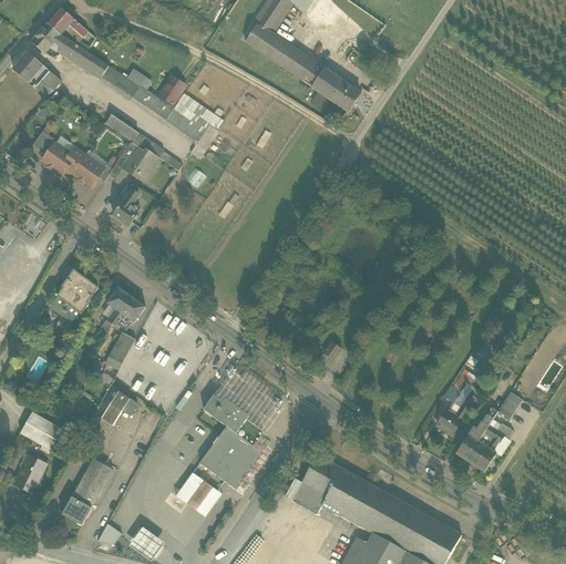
[(266,0),(253,21),(256,23),(271,0),(266,0)]
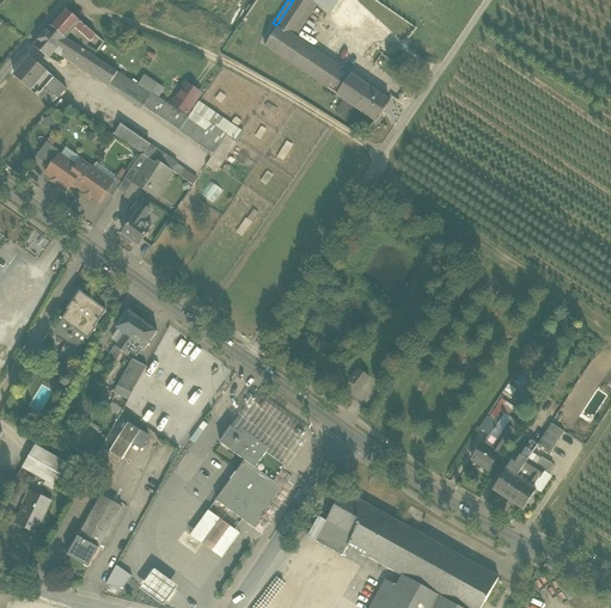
[(293,0),(276,25),(289,34),(291,32),(311,0),(293,0)]
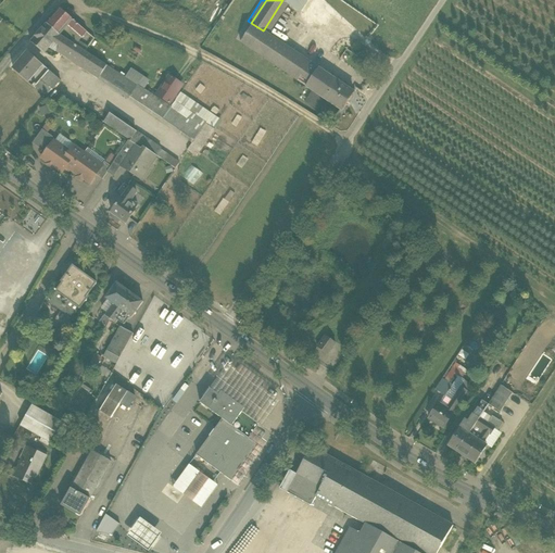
[(282,0),(264,29),(267,32),(288,1),(289,0),(282,0)]
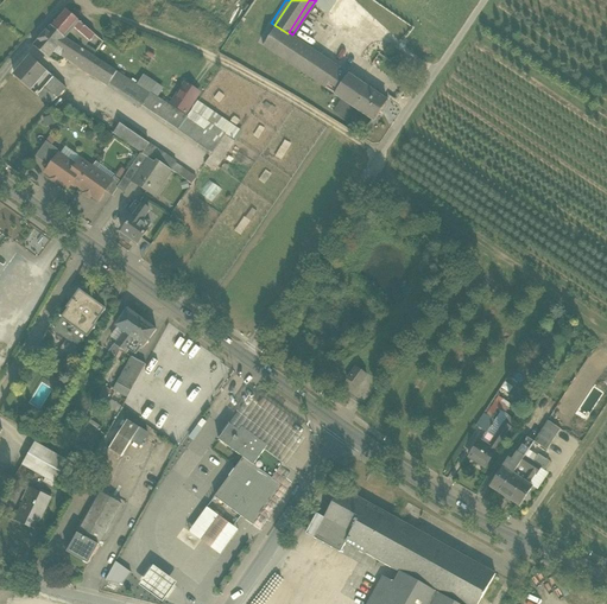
[(64,7),(50,24),(64,36),(69,30),(74,25),(78,19),(64,7)]
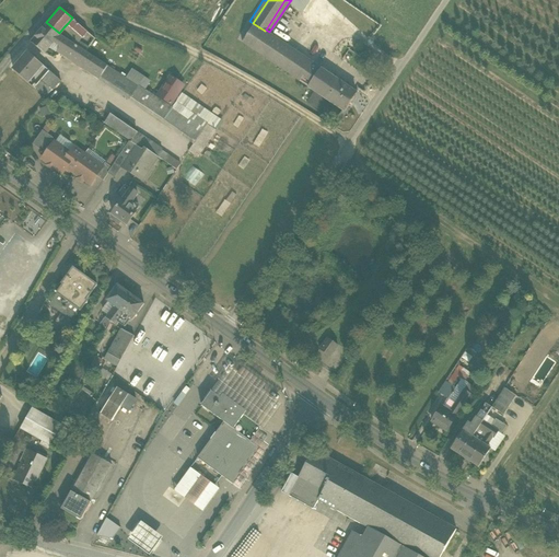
[(68,23),(82,36),(86,30),(72,18),(68,23)]
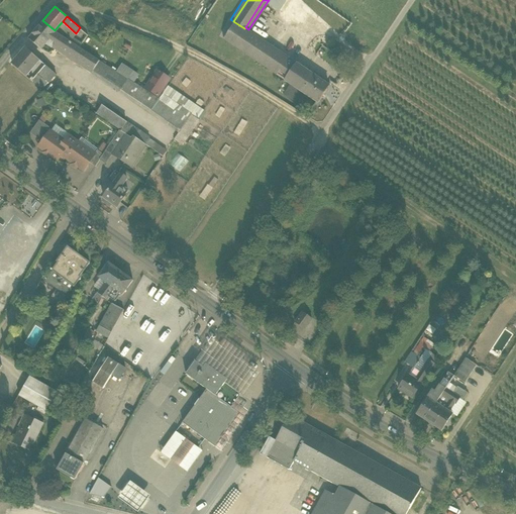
[(80,61),(86,52),(78,45),(66,37),(55,30),(42,20),(42,19),(27,36),(40,47),(45,42),(49,37),(56,41),(55,43),(79,60),(80,61)]
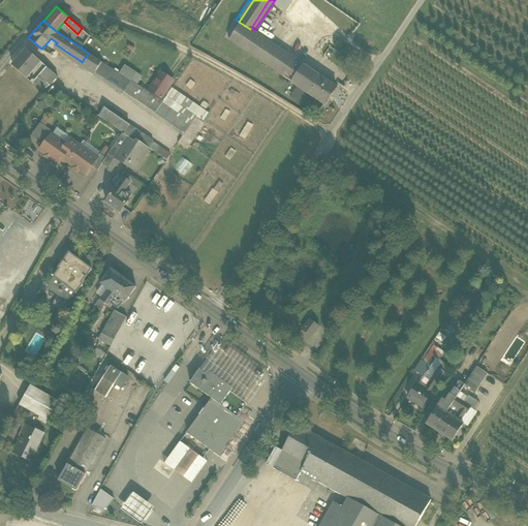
[(74,37),(78,34),(64,22),(60,26),(70,34),(74,37)]
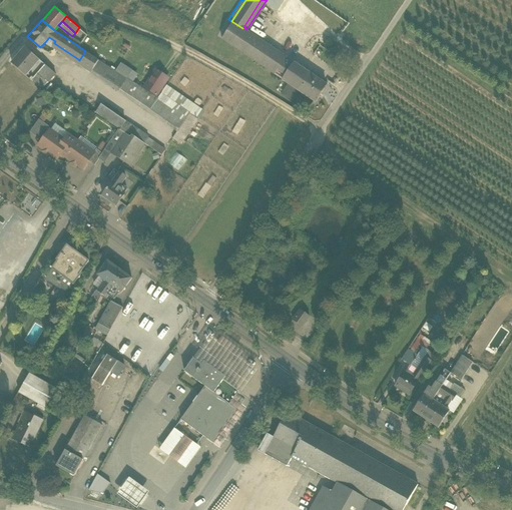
[(284,56),(242,28),(231,21),(220,37),(273,71),(284,56)]
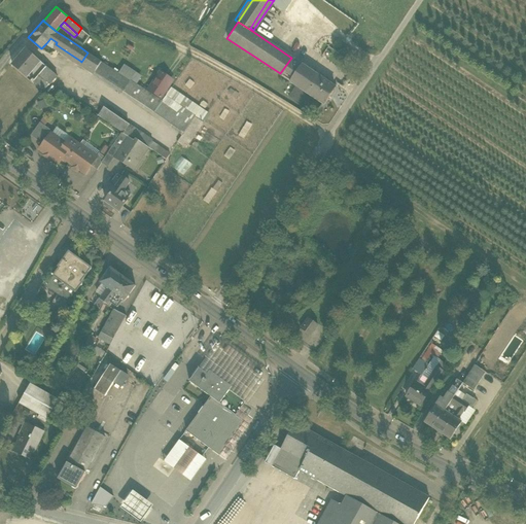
[(67,38),(79,46),(82,42),(74,37),(70,34),(67,38)]
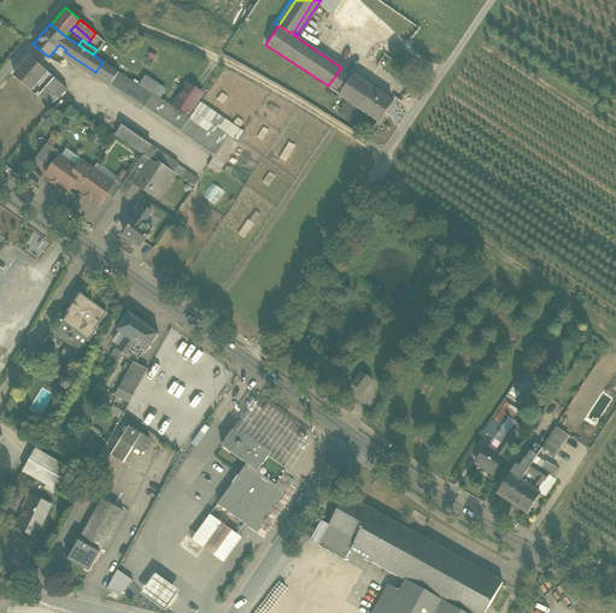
[(66,49),(59,45),(54,51),(62,54),(64,51),(65,52),(66,49)]
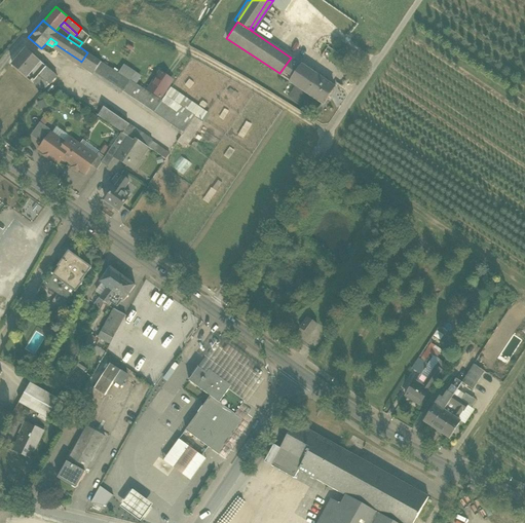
[(181,134),(183,131),(153,110),(123,90),(94,71),(92,72),(78,63),(80,61),(55,44),(54,43),(52,46),(92,73),(122,94),(181,134)]
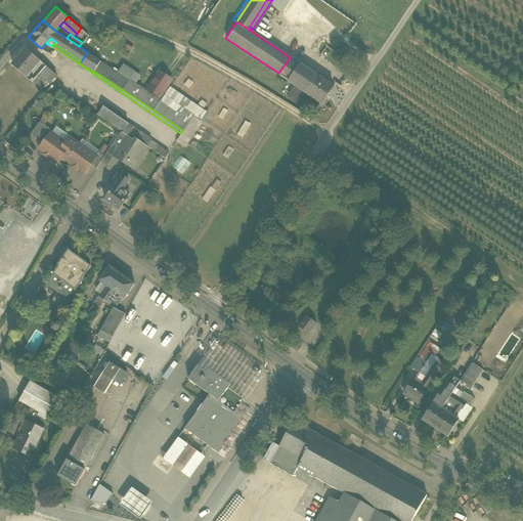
[(11,63),(25,75),(39,58),(26,47),(11,63)]
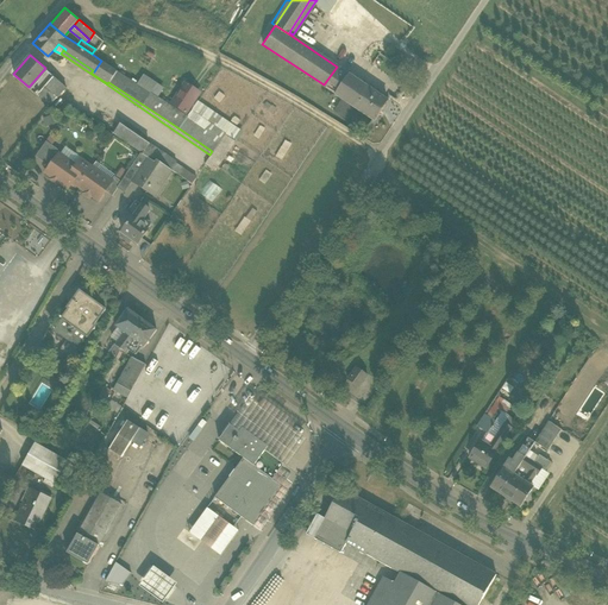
[(94,71),(93,70),(91,73),(107,83),(108,82),(111,79),(116,69),(101,61),(94,71)]
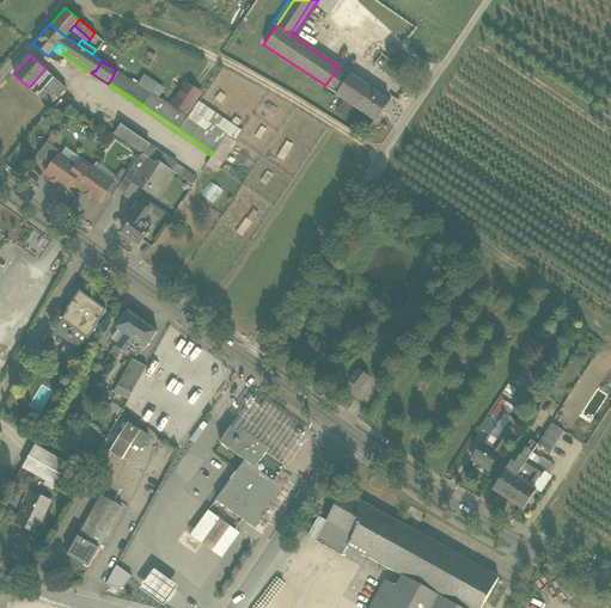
[(325,85),(336,92),(349,73),(350,73),(352,72),(340,65),(338,67),(325,85)]
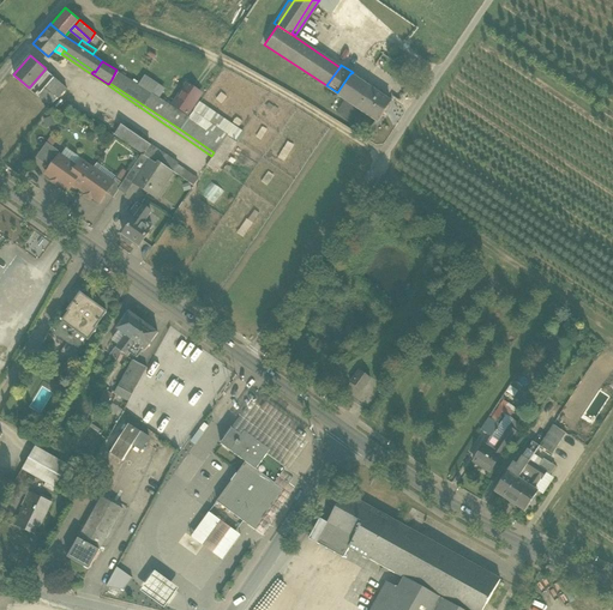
[(53,76),(46,68),(29,88),(36,95),(43,86),(53,76)]
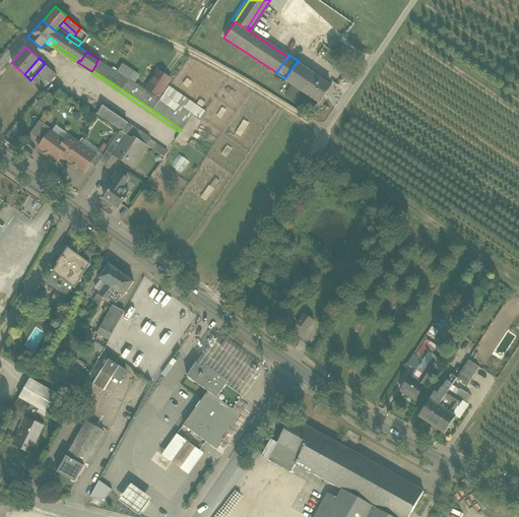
[(99,59),(94,67),(100,70),(105,63),(99,59)]
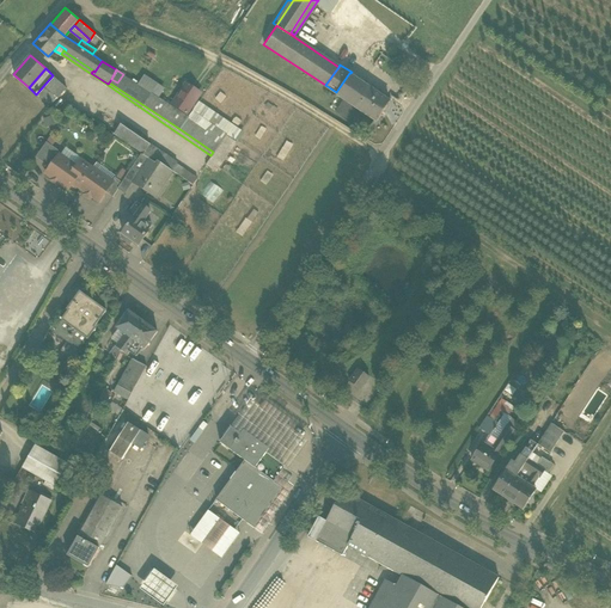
[(355,105),(376,118),(389,99),(368,85),(368,86),(362,83),(362,81),(356,77),(355,78),(350,74),(350,73),(349,73),(336,92),(337,93),(338,91),(356,104),(355,105)]
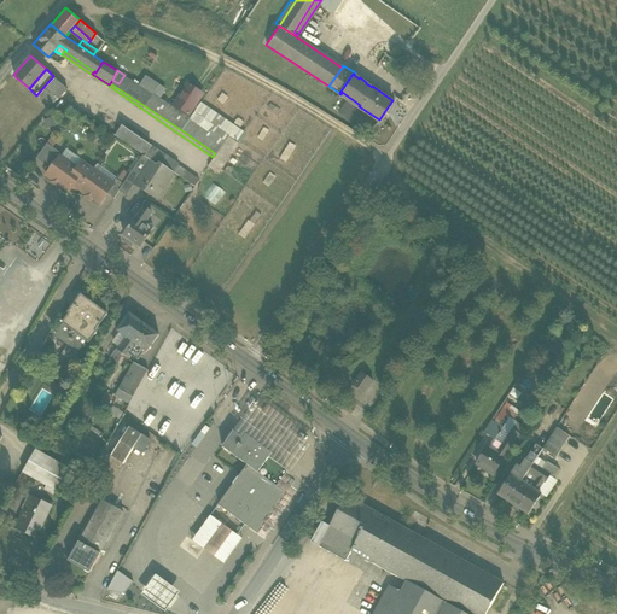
[(138,83),(124,75),(118,83),(112,80),(110,83),(145,106),(152,93),(138,83)]
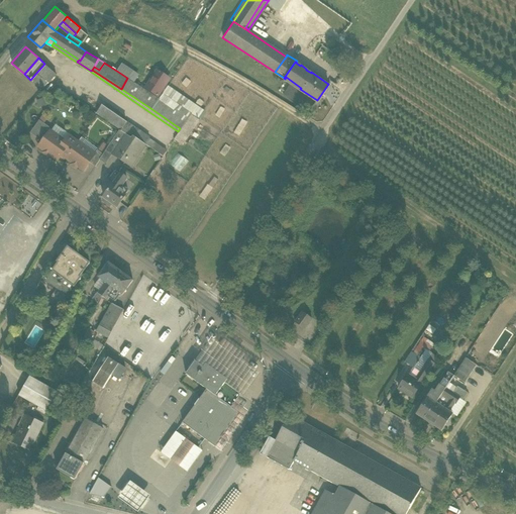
[(44,64),(36,73),(47,82),(56,73),(44,64)]
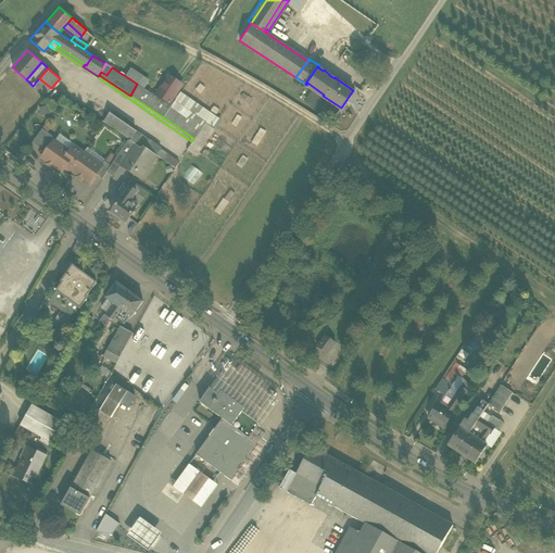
[(129,68),(124,75),(137,84),(142,87),(147,79),(129,68)]
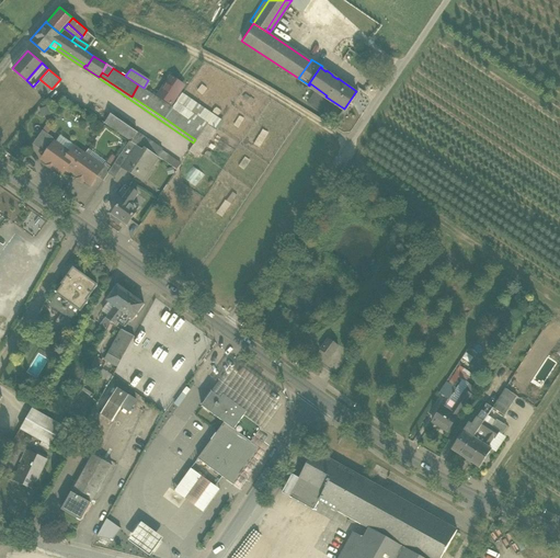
[(170,75),(158,93),(170,101),(182,83),(170,75)]
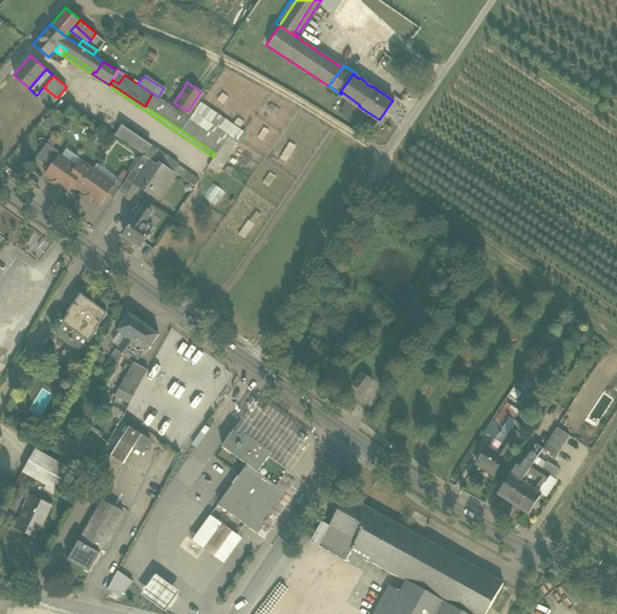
[(50,106),(57,98),(44,87),(36,95),(50,106)]
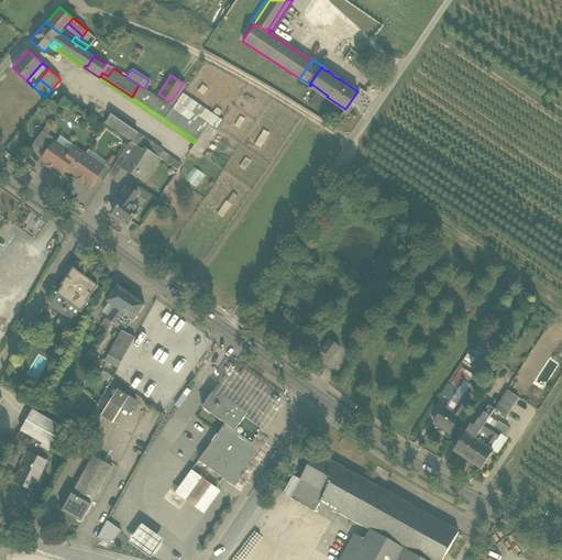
[(202,83),(197,89),(202,94),(207,87),(202,83)]
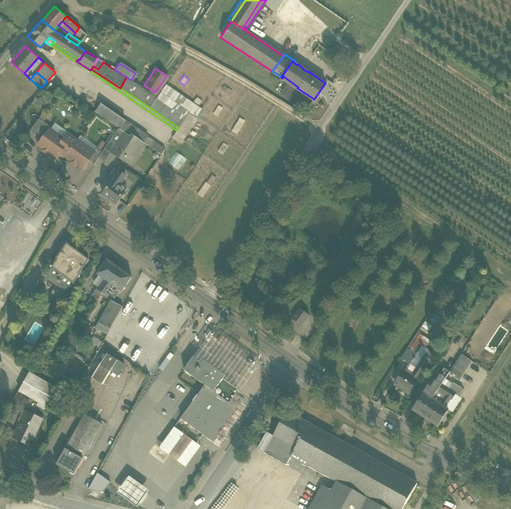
[(283,76),(282,78),(287,81),(297,88),(298,87),(283,76)]
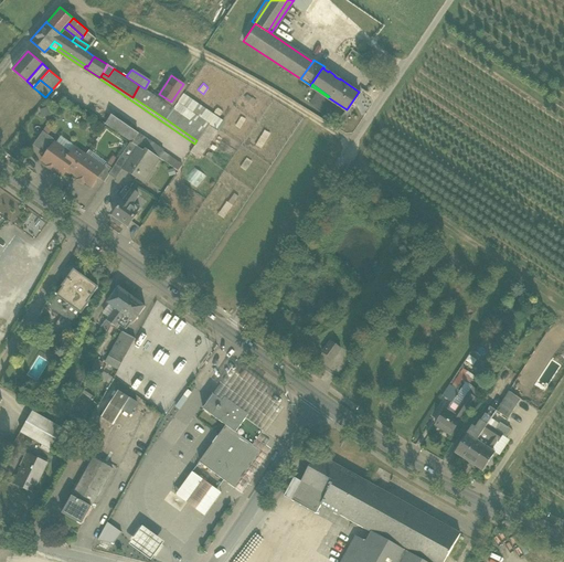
[(145,88),(139,85),(132,97),(165,118),(172,106),(145,88)]
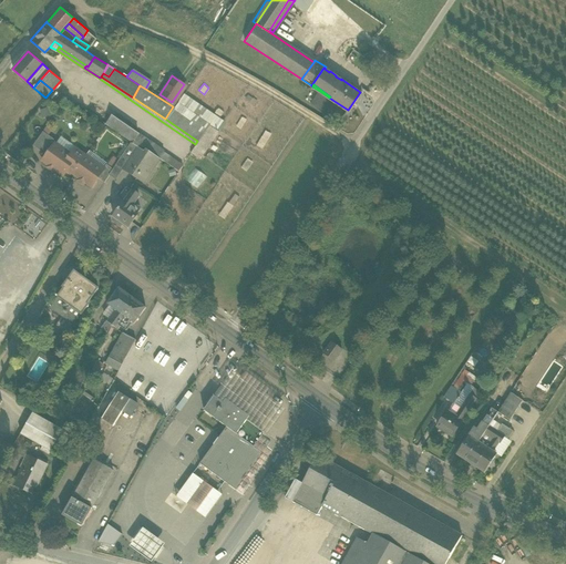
[(329,98),(318,90),(310,102),(321,110),(329,98)]
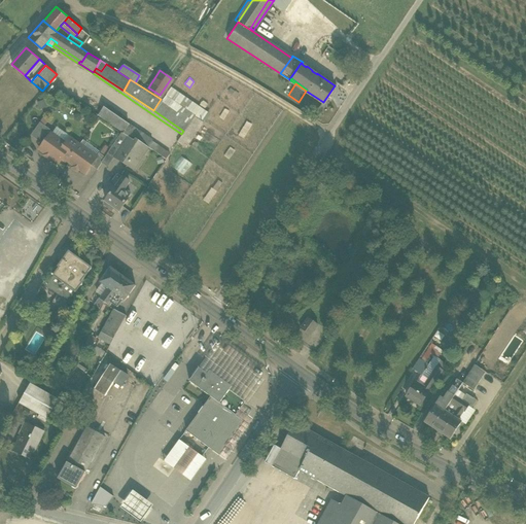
[(171,85),(165,95),(195,114),(201,119),(207,110),(171,85)]
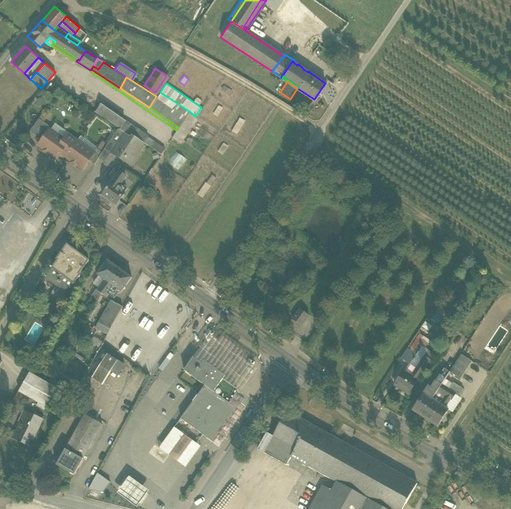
[(231,89),(224,83),(221,88),(228,93),(231,89)]
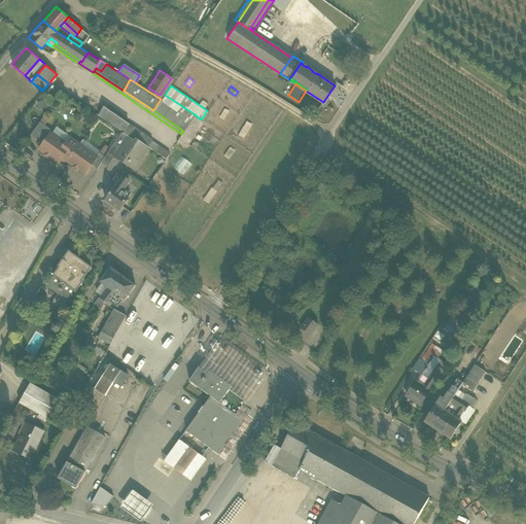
[(161,100),(161,99),(153,110),(183,131),(195,114),(165,95),(161,100)]
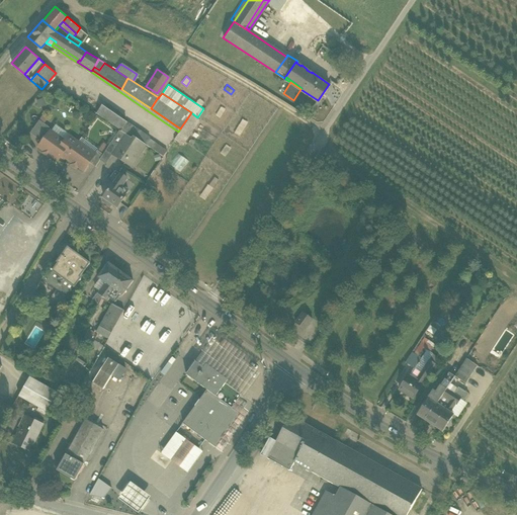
[(48,95),(35,99),(38,106),(51,102),(48,95)]
